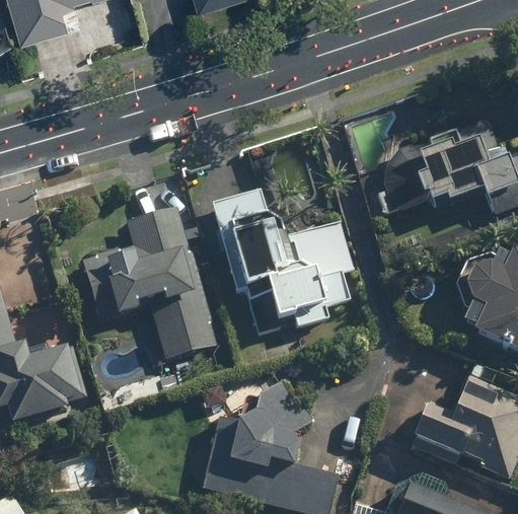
[(10,0),(22,41),(83,23),(76,0),(10,0)]
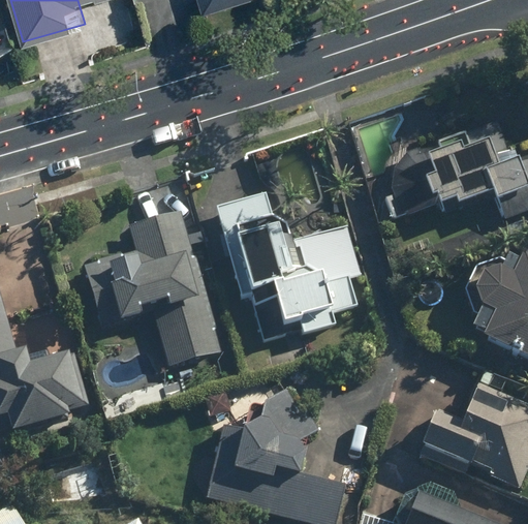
[(391,211),(394,215),(437,197),(443,213),(494,191),(505,219),(527,210),(527,173),(527,174),(520,156),(501,164),(497,155),(511,149),(498,117),(407,155),(405,156),(404,157),(402,158),(401,159),(400,160),(399,162),(397,163),(396,164),(395,166),(394,167),(393,170),(392,171),(391,173),(391,174),(390,176),(389,178),(389,179),(387,181),(387,183),(386,184),(386,186),(386,188),(386,190),(386,191),(386,193),(386,195),(386,197),(386,199),(387,201),(387,203),(389,205),(389,206),(390,208),(391,210),(391,211)]
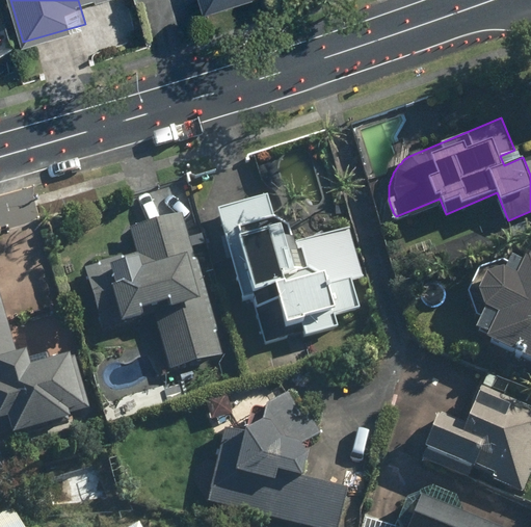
[(268,192),(218,206),(242,296),(249,294),(263,343),(338,324),(335,312),(359,305),(351,278),(365,273),(351,224),(289,239),(285,225),(276,227),(268,192)]
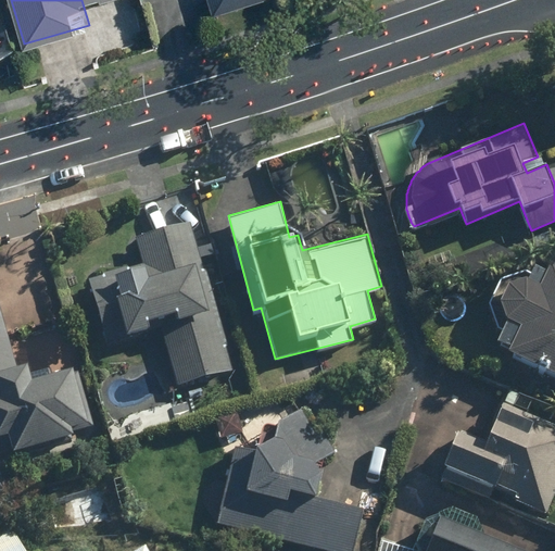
[(144,266),(89,282),(105,339),(160,324),(176,385),(231,368),(190,220),(136,235),(144,266)]
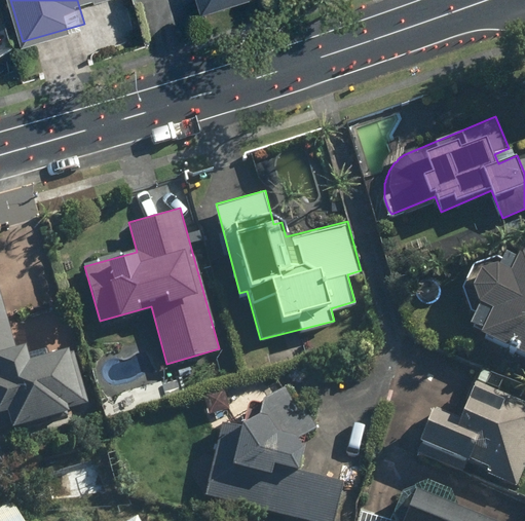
[(479,315),(476,329),(524,351),(524,247),(524,248),(522,253),(508,246),(502,256),(473,263),(462,287),(471,311),(479,315)]
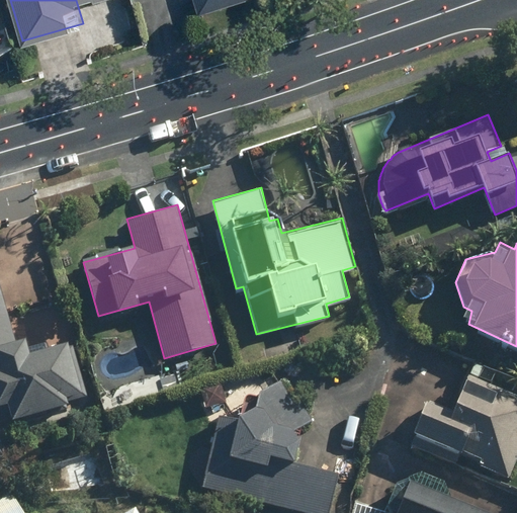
[(0,416),(10,414),(12,421),(69,405),(67,398),(82,394),(69,346),(48,352),(45,342),(28,346),(27,341),(17,344),(0,283),(0,416)]
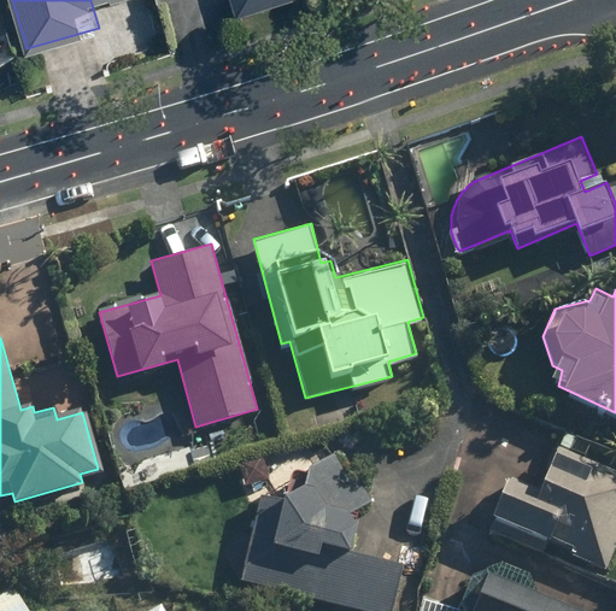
[(611,445),(563,428),(541,489),(510,479),(492,533),(609,574),(615,552),(615,468),(604,464),(611,445)]
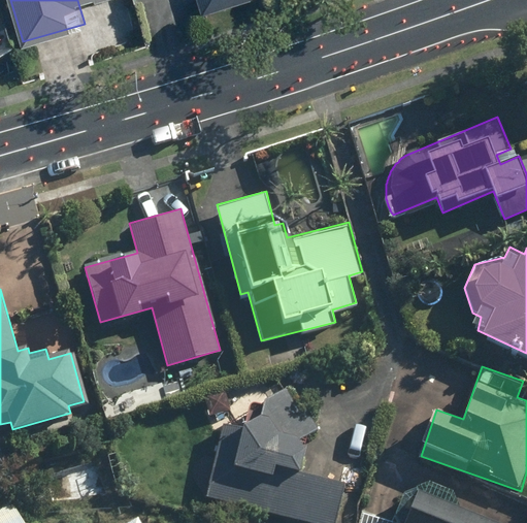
[(246,427),(222,421),(203,497),(311,522),(337,522),(348,480),(304,469),(313,431),(318,426),(304,404),(298,409),(286,388),(258,404),(265,416),(246,427)]
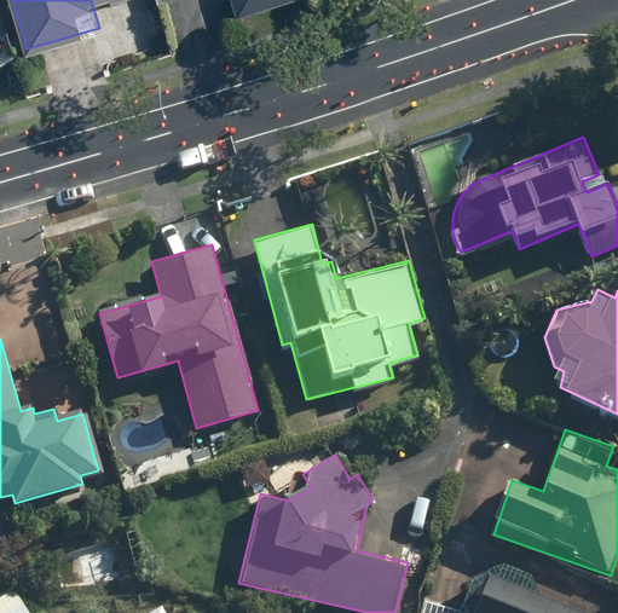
[(114,612),(71,532),(0,568),(0,612),(114,612)]
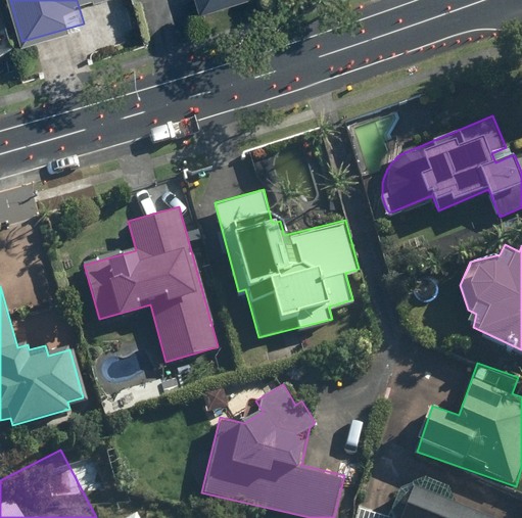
[(399,517),(491,517),(413,487),(399,517)]
